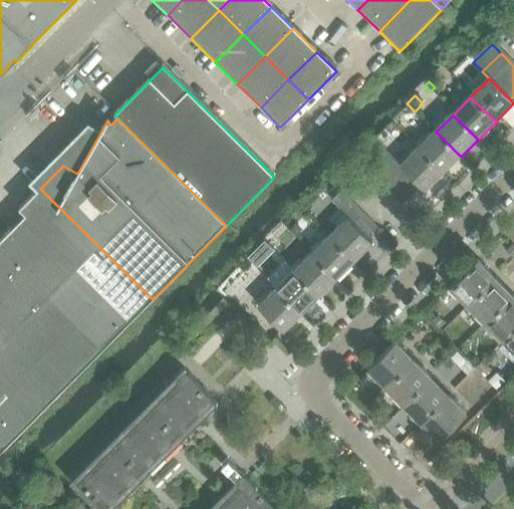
[(461,157),(436,132),(418,150),(443,175),(461,157)]
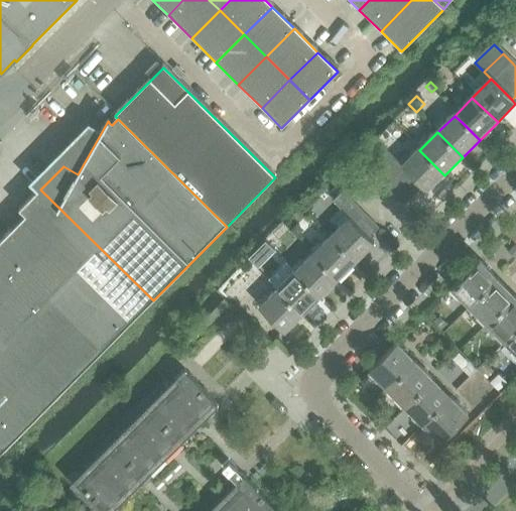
[(444,175),(419,150),(401,168),(404,171),(413,180),(422,189),(426,194),(444,175)]
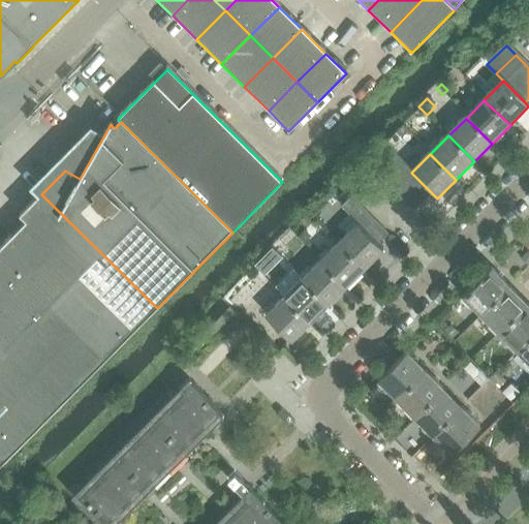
[(385,184),(405,166),(396,156),(376,176),(385,184)]
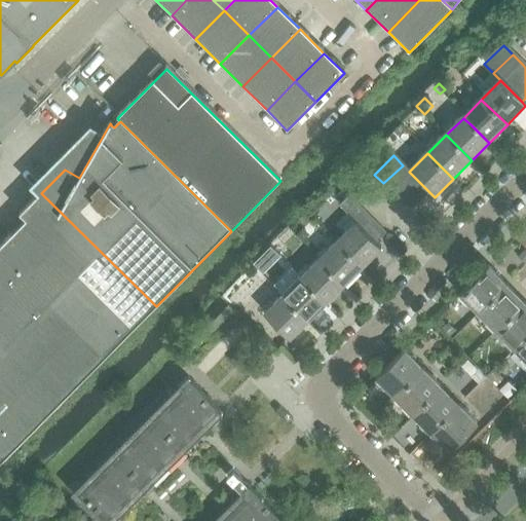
[(392,193),(412,175),(409,172),(403,165),(383,183),(392,193)]
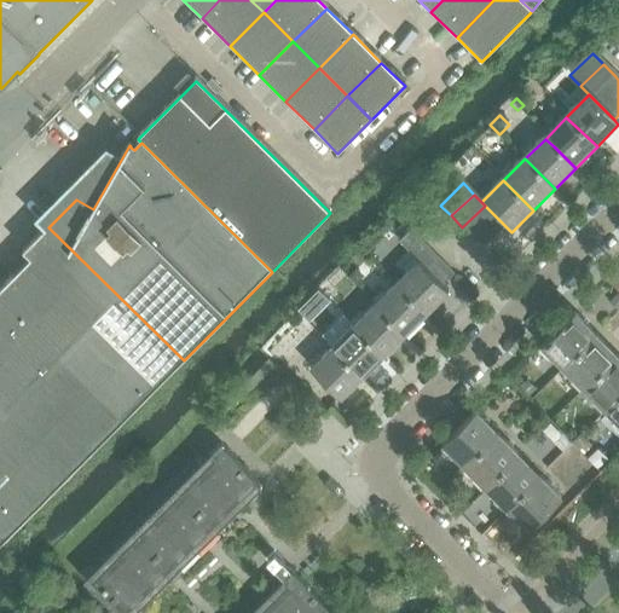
[(473,238),(496,217),(485,206),(462,227),(473,238)]
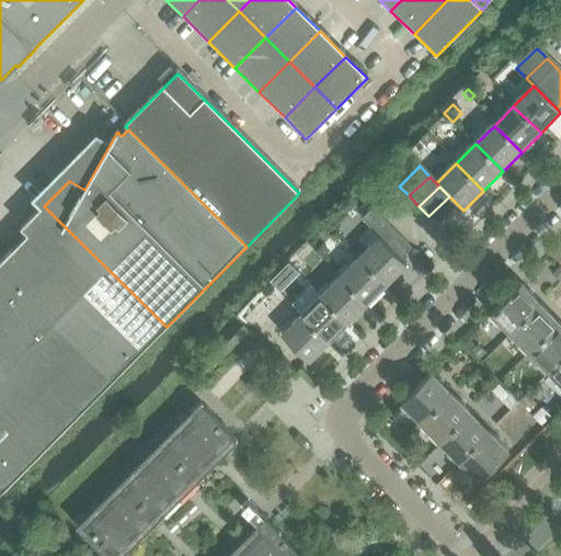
[(439,226),(459,206),(449,196),(428,216),(439,226)]
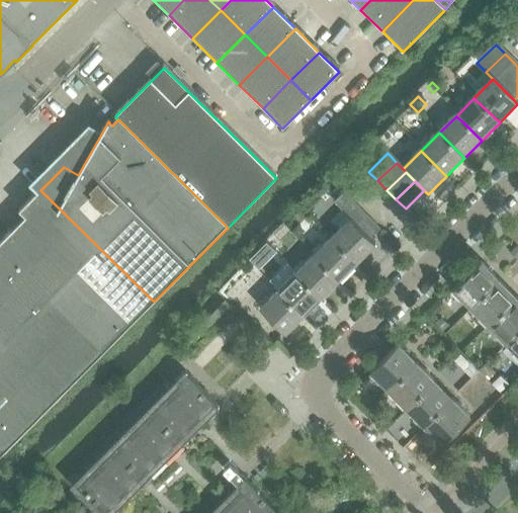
[(154,302),(40,190),(19,211),(25,218),(0,243),(0,259),(98,357),(154,302)]
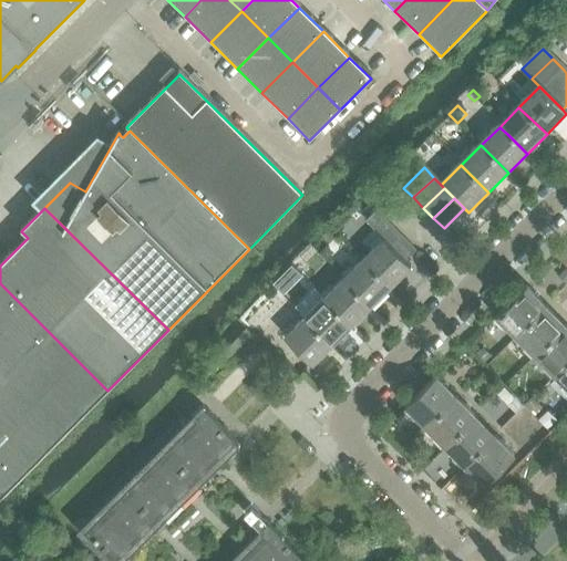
[(411,269),(405,263),(415,253),(377,215),(367,225),(383,242),(363,262),(391,289),(411,269)]
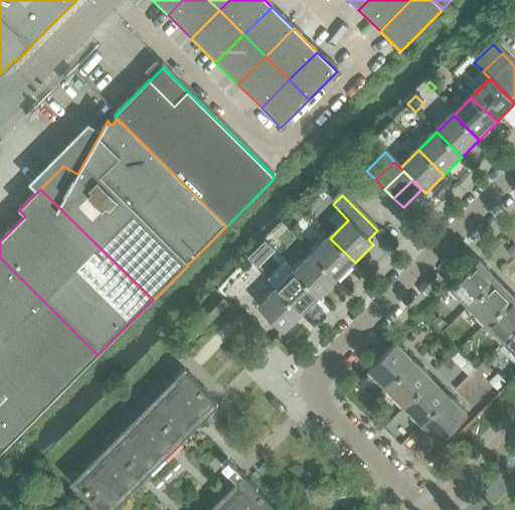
[(296,227),(290,233),(297,240),(303,233),(296,227)]
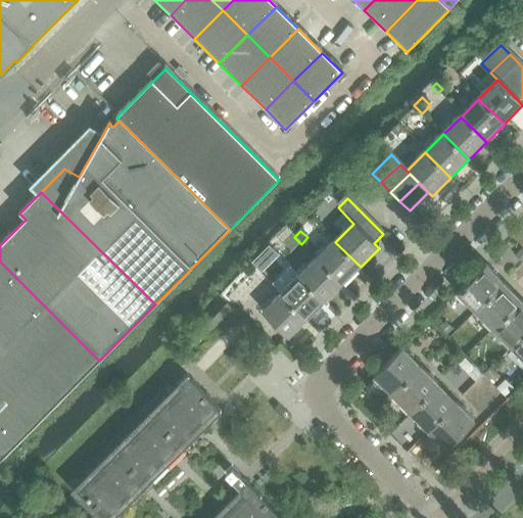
[(361,267),(335,242),(317,260),(342,285),(361,267)]
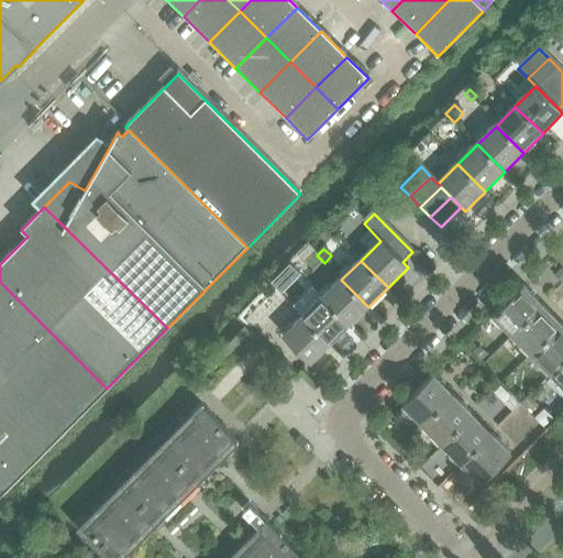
[(368,307),(341,280),(322,299),(349,327),(368,307)]
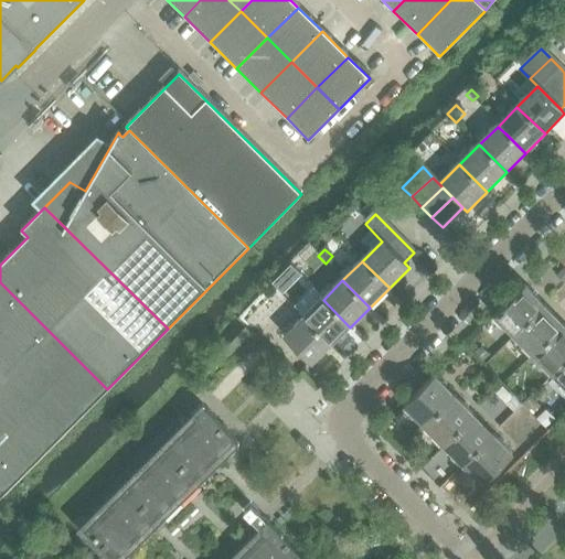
[(107,389),(0,282),(0,402),(48,450),(107,389)]
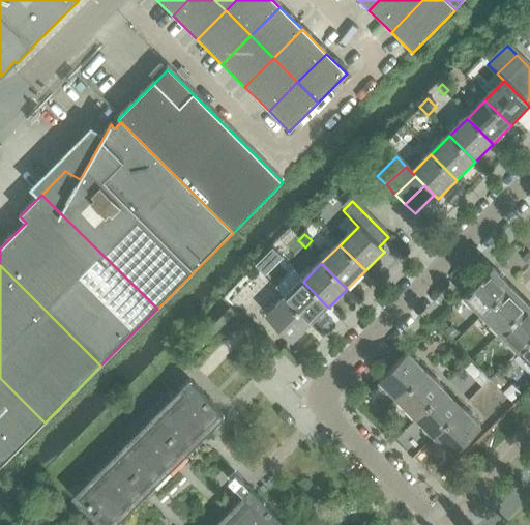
[(482,319),(510,290),(492,271),(463,299),(482,319)]
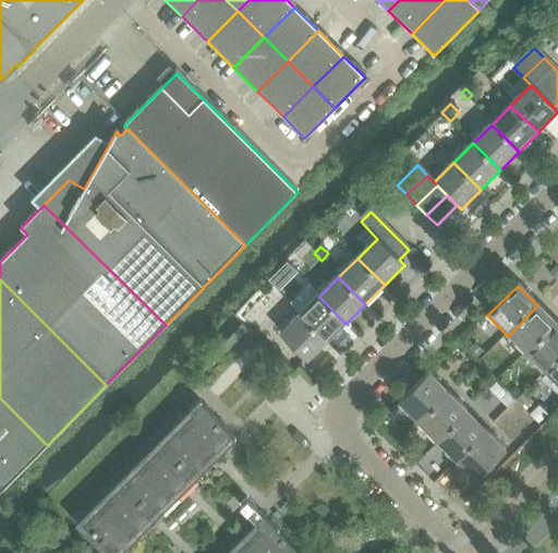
[(346,324),(319,297),(300,316),(327,343),(346,324)]
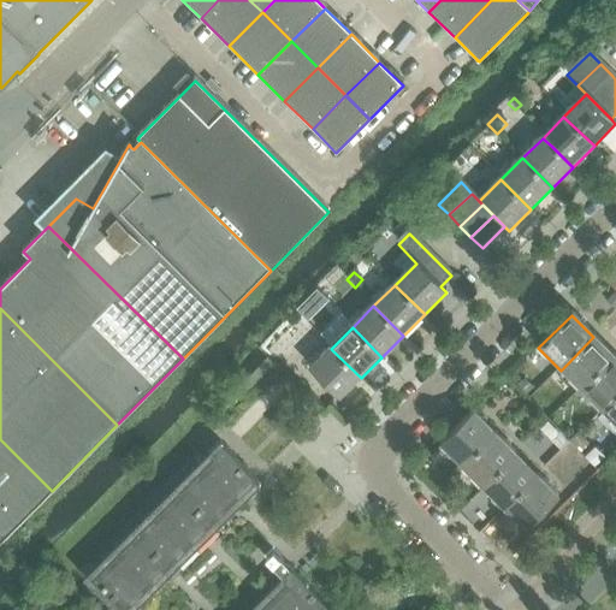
[(581,391),(615,359),(593,337),(561,371),(581,391)]
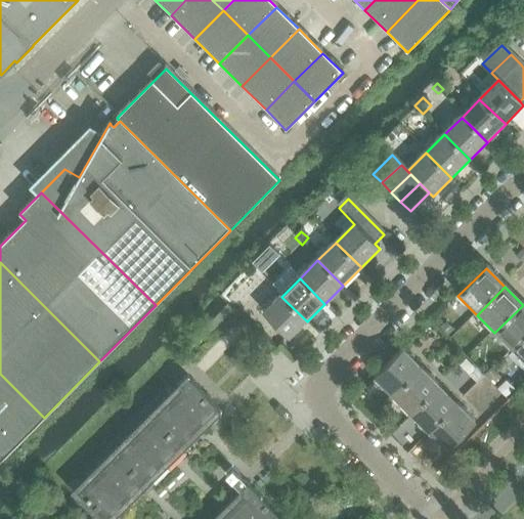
[(307,321),(281,297),(263,315),(289,340),(307,321)]
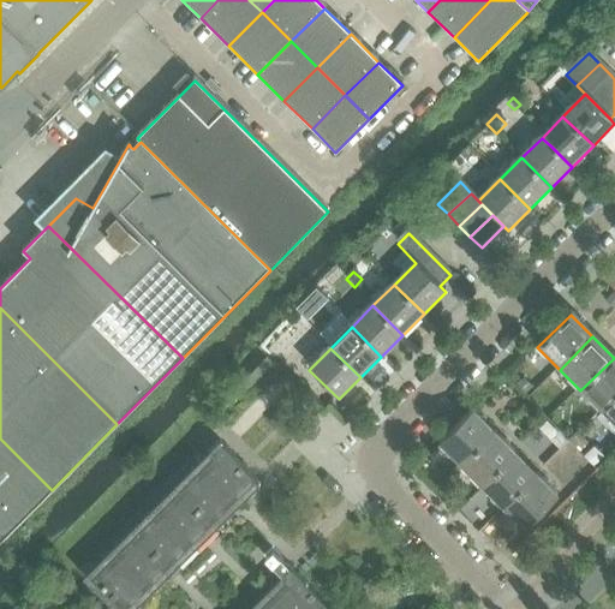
[(602,412),(614,398),(614,358),(580,390),(602,412)]
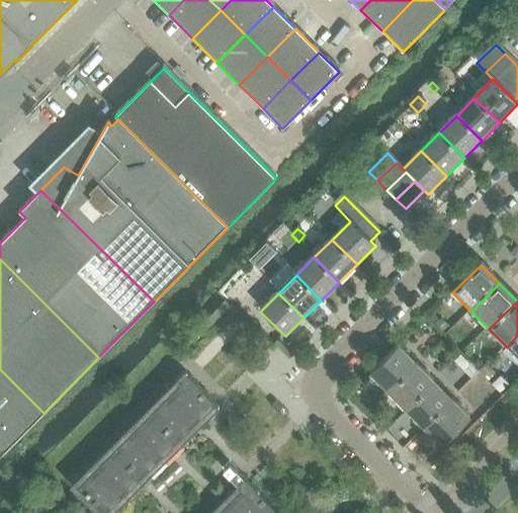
[(517,357),(517,335),(507,347),(517,357)]
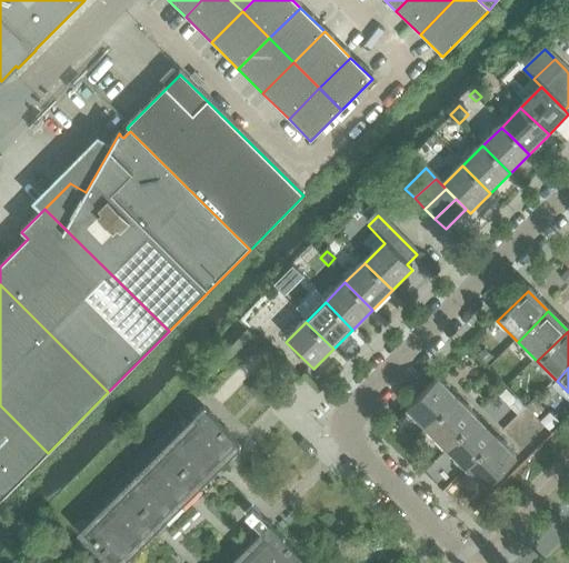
[(427,432),(458,402),(437,381),(407,412),(427,432)]
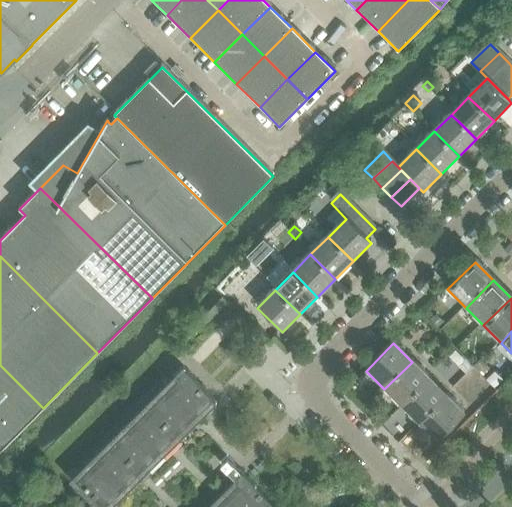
[(402,407),(429,379),(412,362),(384,389),(402,407)]
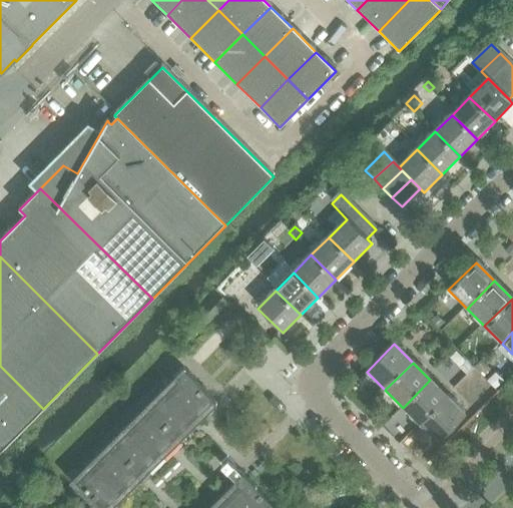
[(43,409),(0,366),(0,450),(1,451),(43,409)]
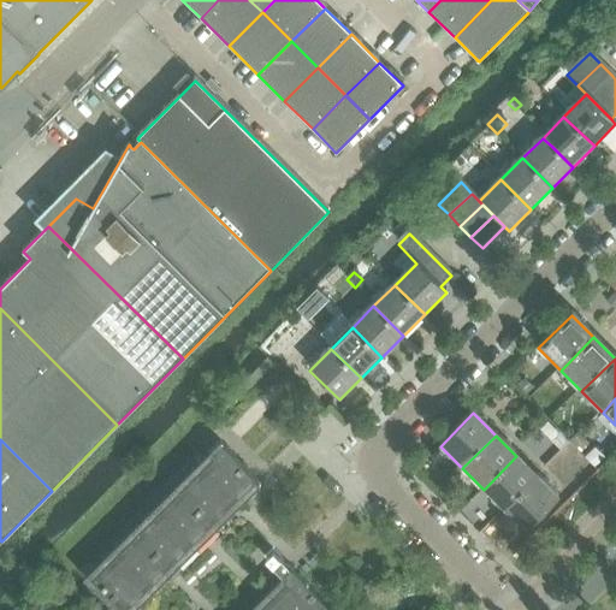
[(129,609),(234,507),(237,510),(259,489),(260,490),(261,489),(235,462),(236,462),(219,445),(209,455),(84,581),(111,608),(110,609),(327,609),(307,588),(308,588),(291,572),(290,572),(273,555),(266,563),(283,580),(282,581),(286,586),(261,609),(129,609)]
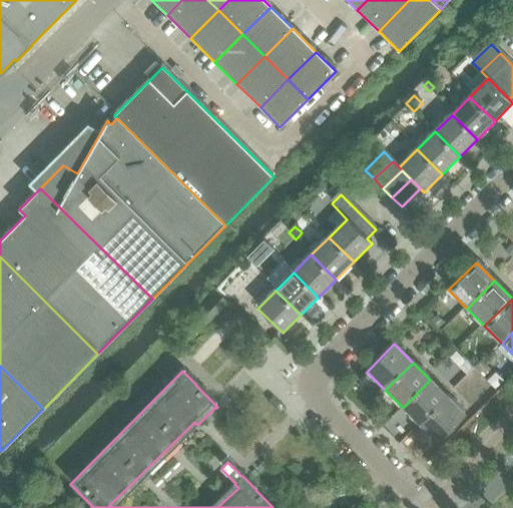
[(420,425),(447,397),(430,380),(403,408),(420,425)]
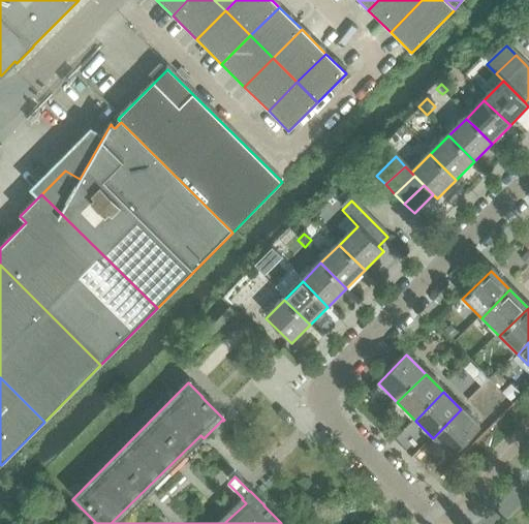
[(452,457),(480,429),(461,409),(433,438),(452,457)]
